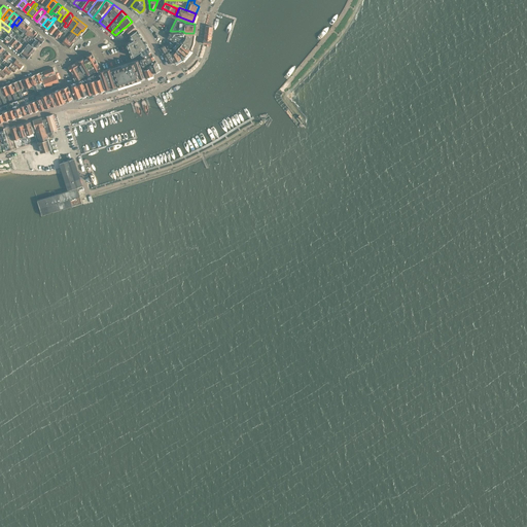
[(22,20),(16,26),(18,27),(21,29),(23,30),(20,34),(22,35),(24,33),(25,32),(30,26),(26,23),(22,20)]
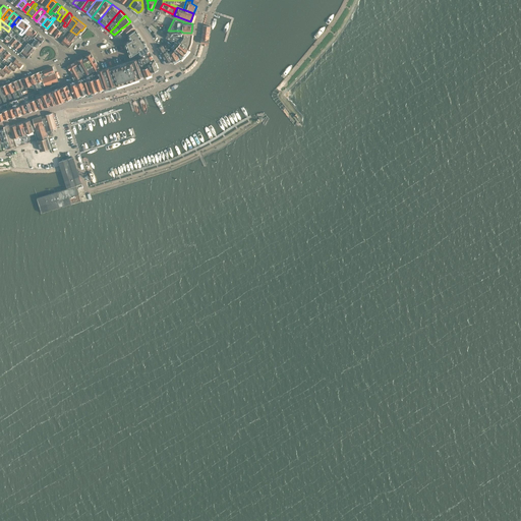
[(120,30),(114,35),(115,36),(117,37),(118,37),(119,37),(121,37),(122,37),(123,36),(124,35),(128,33),(128,32),(135,27),(134,26),(130,21),(123,27),(122,27),(120,30)]
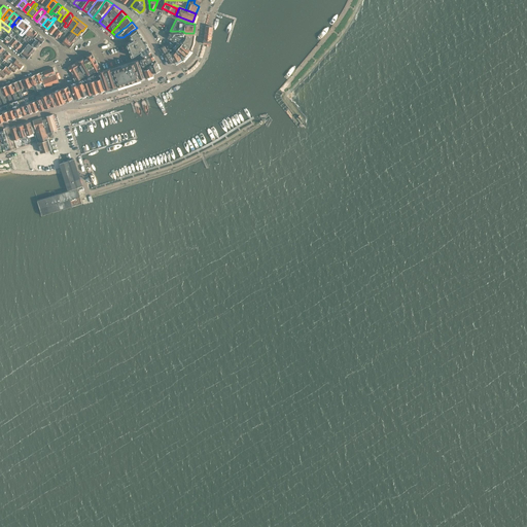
[(53,23),(47,29),(51,33),(57,26),(53,23)]
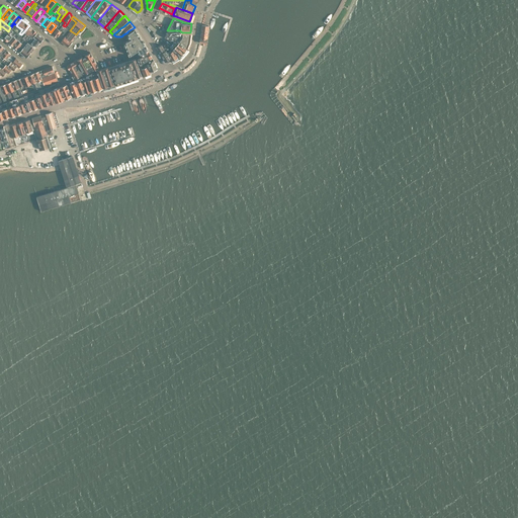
[(200,35),(199,41),(201,41),(205,42),(206,36),(208,24),(201,23),(200,35)]
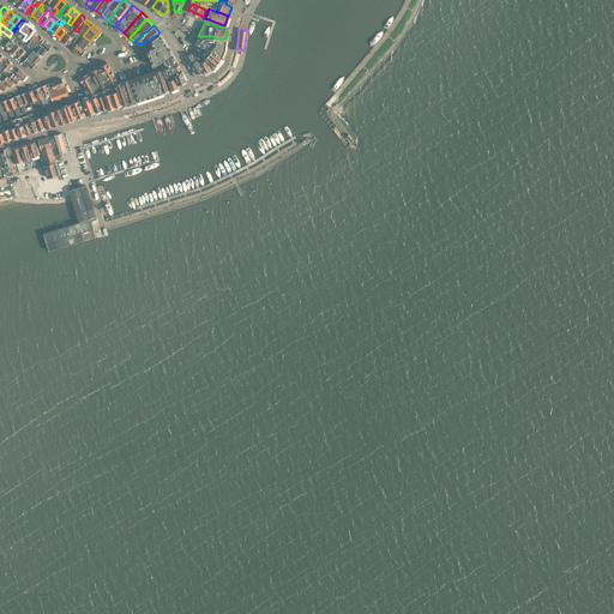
[(30,38),(26,43),(30,44),(31,42),(32,41),(38,34),(35,30),(29,37),(30,38)]
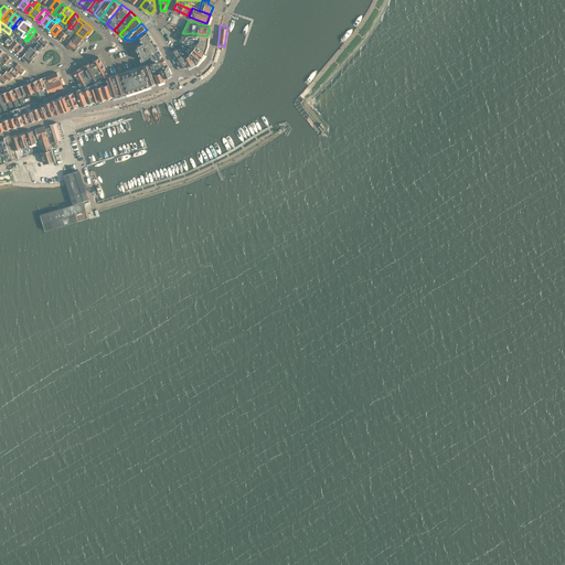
[(62,29),(56,35),(62,40),(66,33),(70,30),(70,29),(67,28),(64,31),(62,29)]
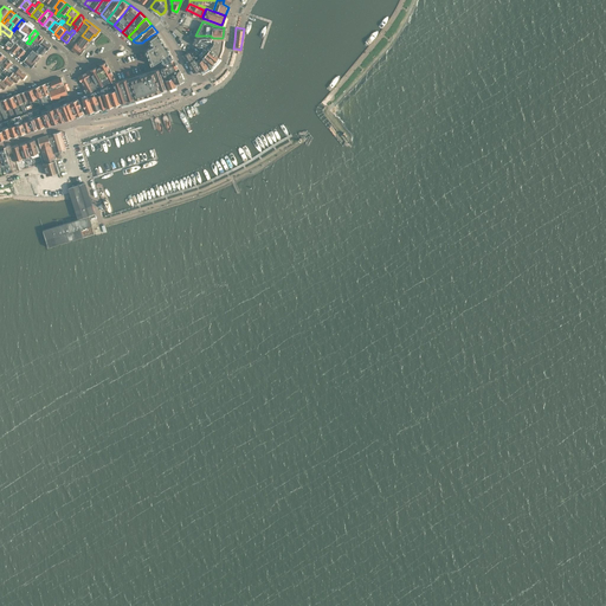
[(76,42),(71,47),(79,53),(84,47),(84,46),(89,40),(82,36),(76,31),(73,34),(75,36),(72,39),(76,42)]
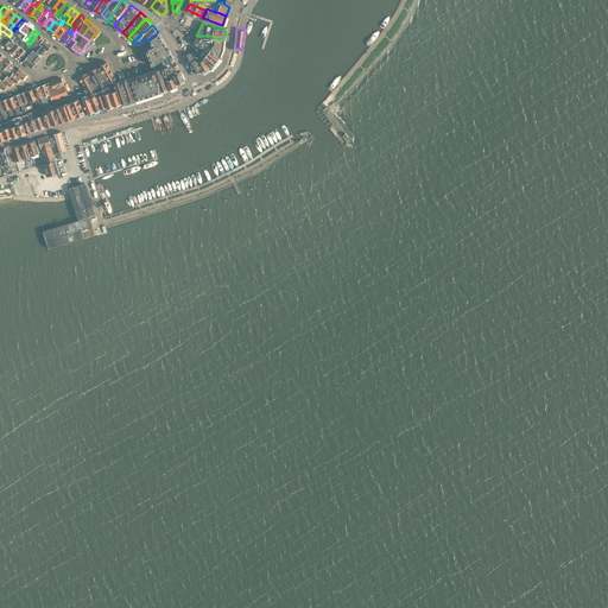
[(6,42),(4,44),(8,48),(14,42),(11,38),(14,35),(12,32),(6,42)]
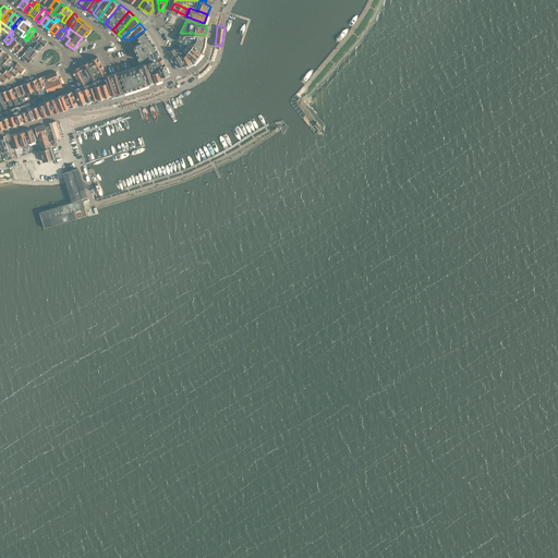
[(136,43),(134,45),(140,60),(150,57),(152,57),(159,52),(156,45),(152,40),(150,37),(149,35),(148,35),(147,33),(146,32),(145,29),(137,34),(138,35),(140,37),(141,38),(141,39),(136,43)]
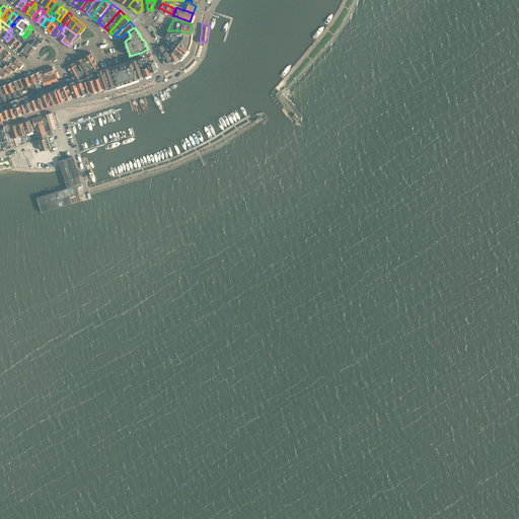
[(28,38),(26,40),(28,41),(32,38),(31,38),(33,35),(36,31),(32,28),(27,34),(29,35),(28,38)]
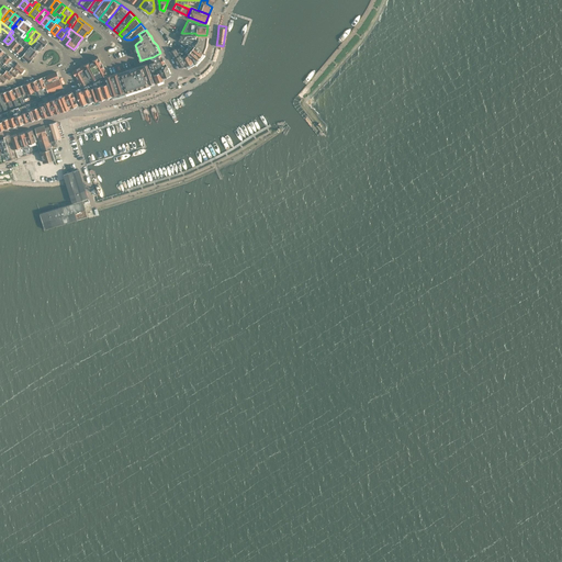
[(181,33),(178,37),(179,37),(178,38),(184,43),(189,43),(191,43),(192,43),(194,45),(202,52),(202,51),(205,45),(205,40),(206,36),(206,35),(198,35),(195,34),(195,33),(194,33),(192,33),(186,33),(182,33),(181,33)]
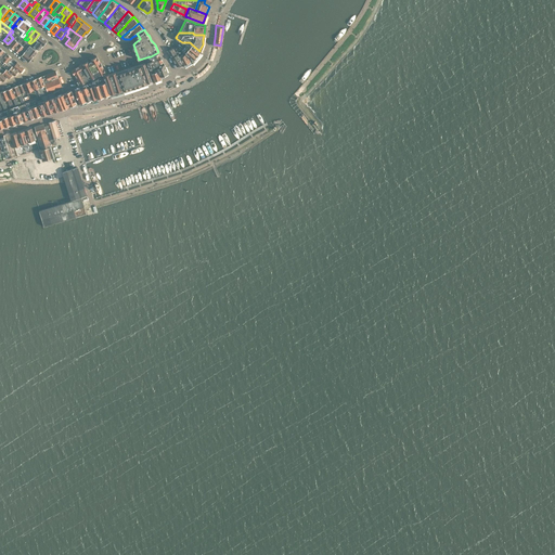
[(37,40),(33,46),(38,50),(42,44),(47,39),(39,34),(36,38),(37,40)]
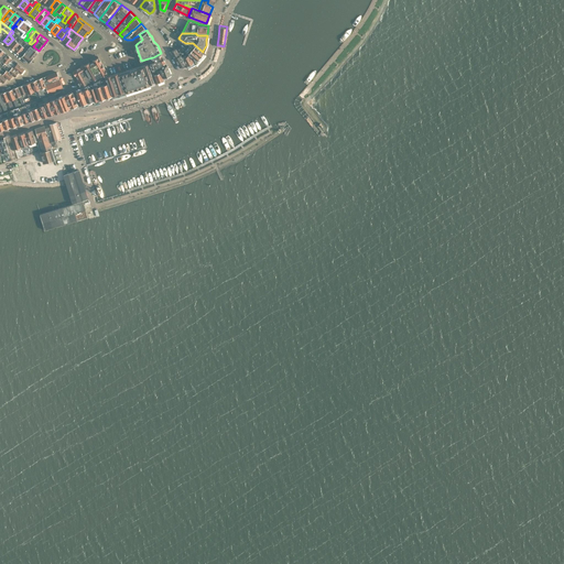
[(14,39),(9,45),(13,49),(19,43),(20,43),(22,40),(20,38),(18,41),(14,39)]
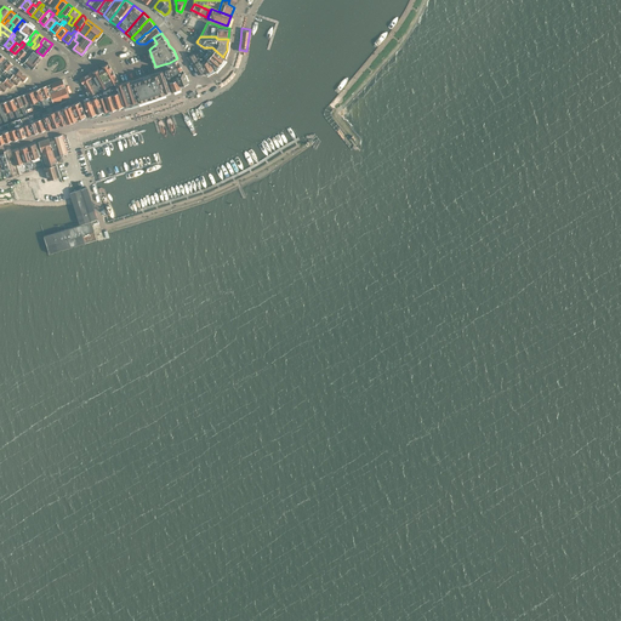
[(21,47),(15,53),(21,58),(23,55),(27,51),(26,51),(29,47),(30,46),(28,45),(24,50),(22,47),(21,47)]
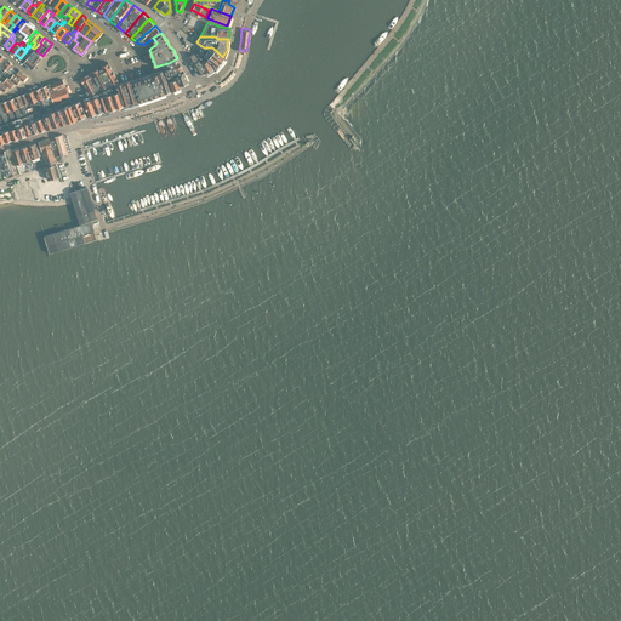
[(204,55),(205,56),(208,58),(209,60),(209,61),(214,67),(215,69),(217,67),(222,62),(223,58),(222,58),(223,57),(215,50),(212,47),(211,47),(209,47),(209,50),(204,55)]
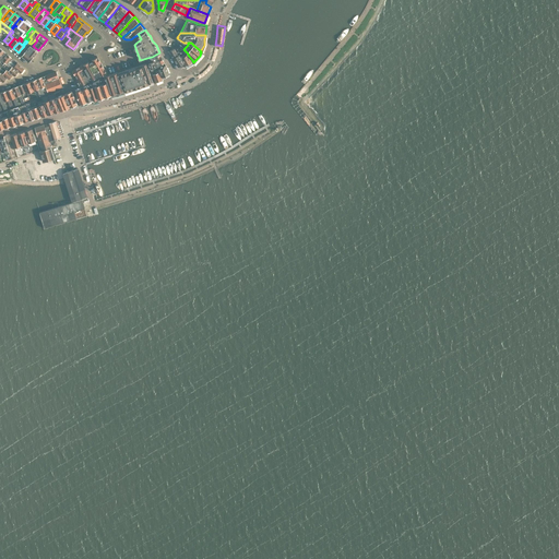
[(21,49),(19,52),(21,55),(28,60),(35,54),(37,50),(30,45),(24,51),(21,49)]
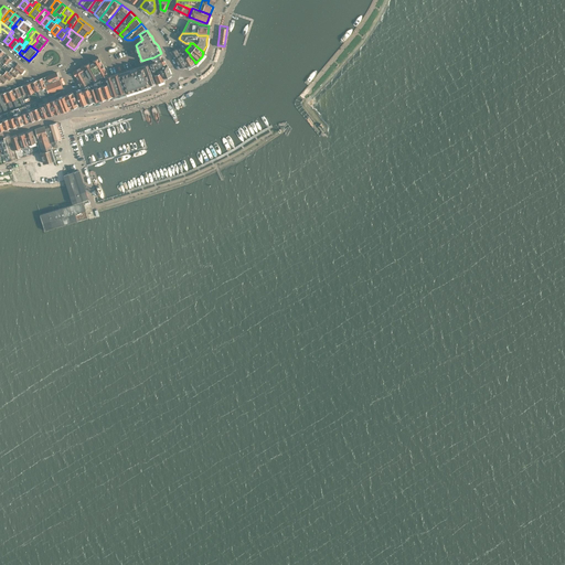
[(171,50),(171,51),(174,56),(177,61),(180,65),(185,62),(182,56),(182,55),(181,54),(181,53),(180,53),(177,49),(176,48),(171,50)]
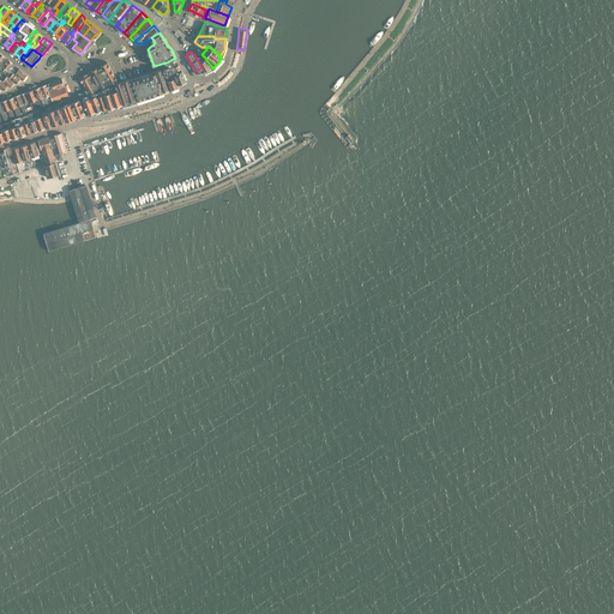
[(7,58),(1,65),(5,67),(2,70),(5,72),(6,70),(8,67),(12,62),(7,58)]
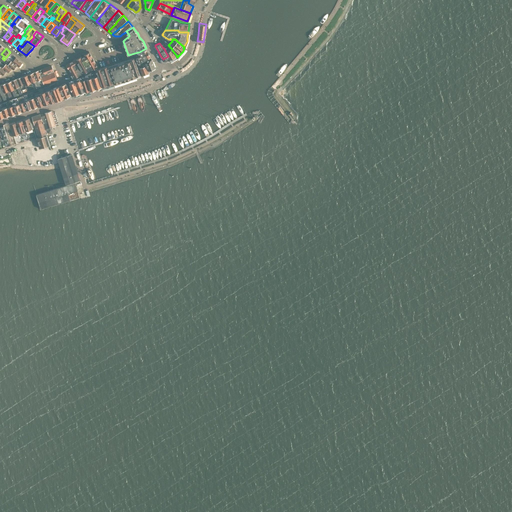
[(135,53),(135,54),(135,56),(137,61),(137,62),(143,59),(144,59),(150,55),(146,48),(139,52),(138,52),(135,53)]
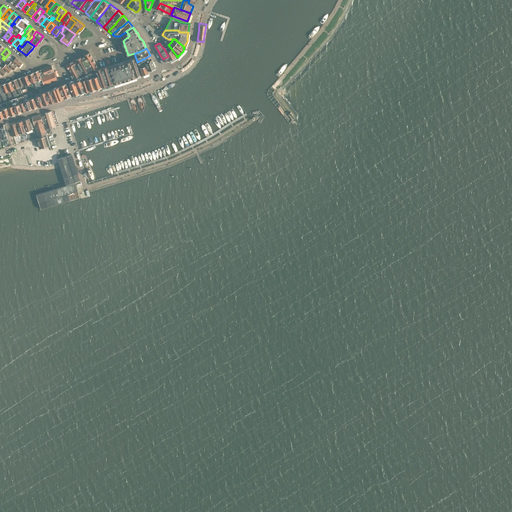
[(168,49),(165,50),(165,51),(168,56),(170,61),(177,57),(176,55),(172,50),(172,49),(171,48),(170,49),(168,50),(168,49)]
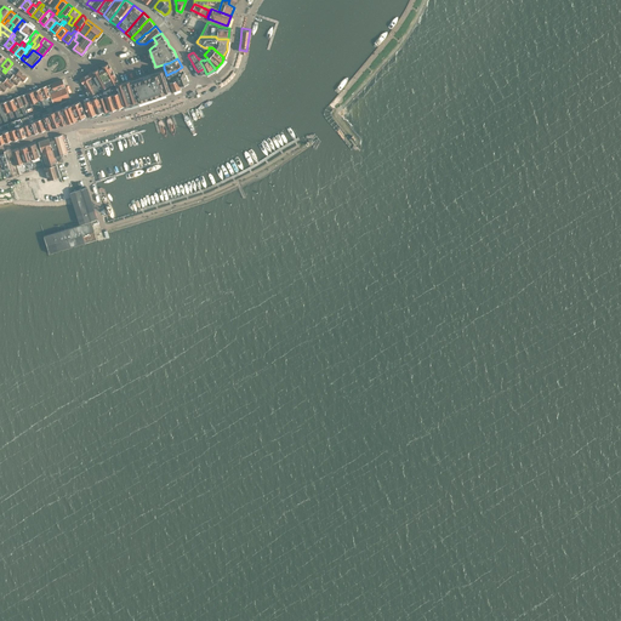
[(91,70),(101,87),(107,84),(109,83),(119,80),(112,67),(108,61),(100,66),(97,67),(91,70)]
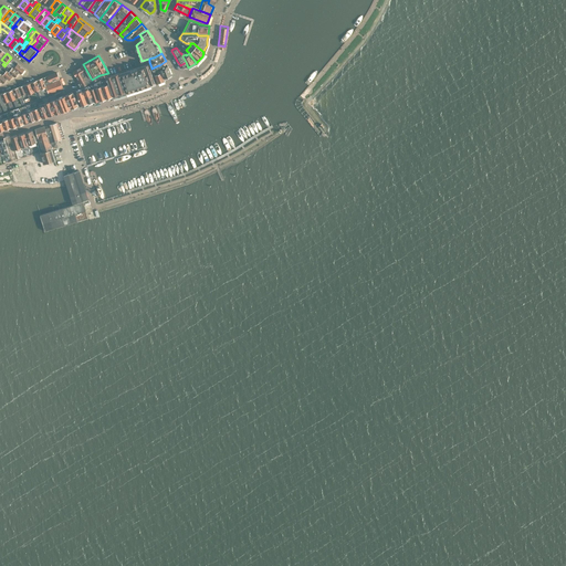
[(11,58),(8,62),(19,71),(20,73),(24,67),(17,62),(16,64),(12,62),(13,60),(11,58)]
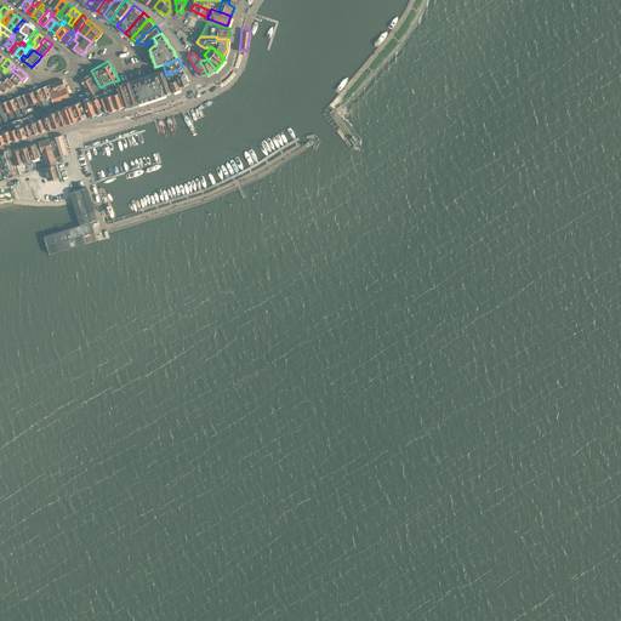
[(175,72),(175,73),(177,78),(180,84),(187,81),(188,81),(187,79),(184,73),(186,72),(182,67),(175,72)]
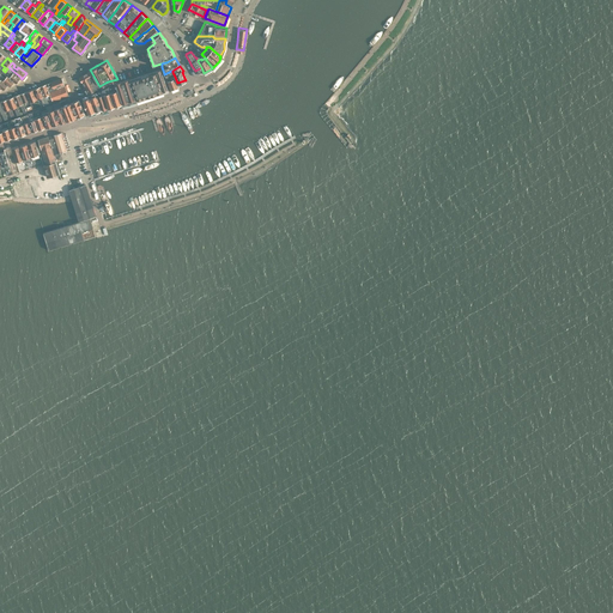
[(8,67),(6,70),(8,72),(6,74),(13,80),(16,83),(20,77),(8,67)]
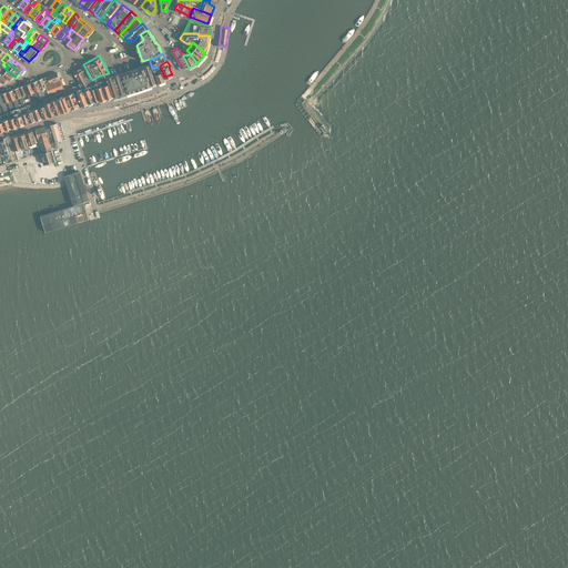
[(148,63),(120,72),(125,91),(134,88),(135,90),(143,87),(145,87),(144,85),(148,84),(150,83),(154,82),(154,81),(152,75),(148,63)]
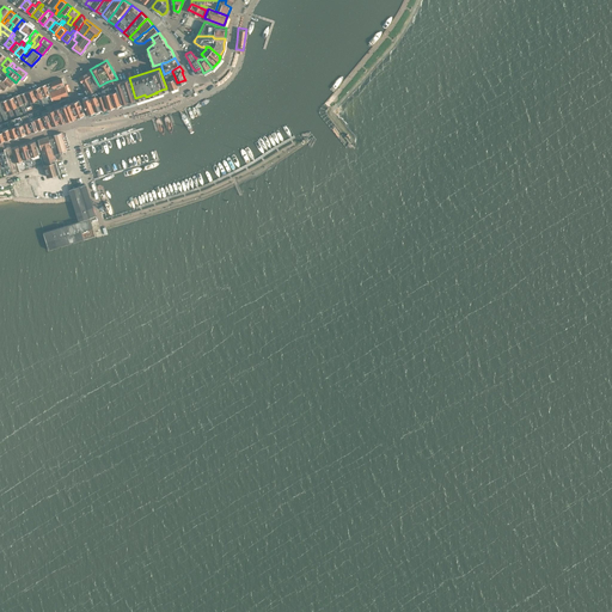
[(90,69),(79,75),(87,92),(99,86),(90,69)]
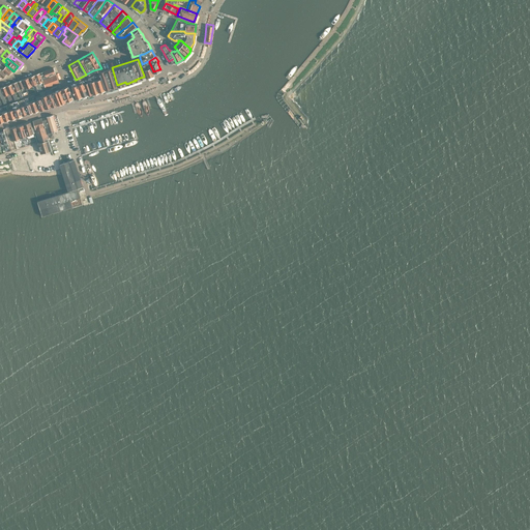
[(148,61),(142,64),(143,64),(144,68),(144,69),(146,76),(147,77),(153,74),(153,72),(153,71),(151,66),(149,62),(149,61),(148,61)]
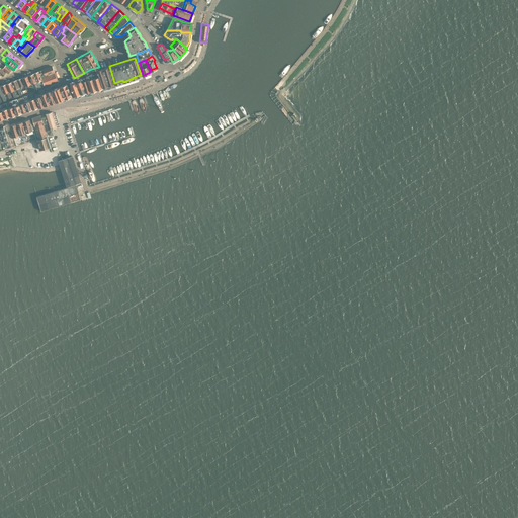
[(0,65),(6,71),(8,72),(11,68),(5,63),(4,65),(0,62),(0,65)]
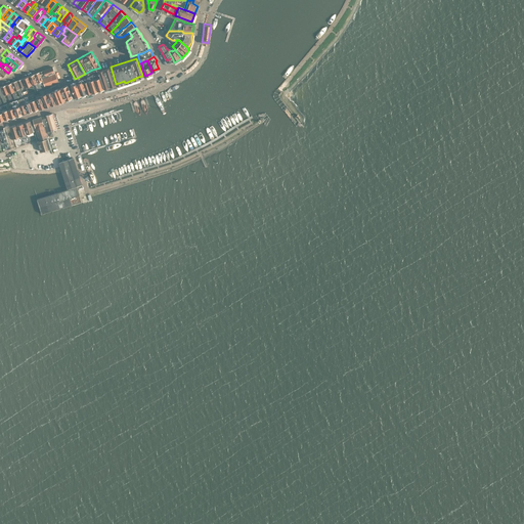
[(52,66),(43,70),(45,77),(55,73),(54,71),(52,66)]
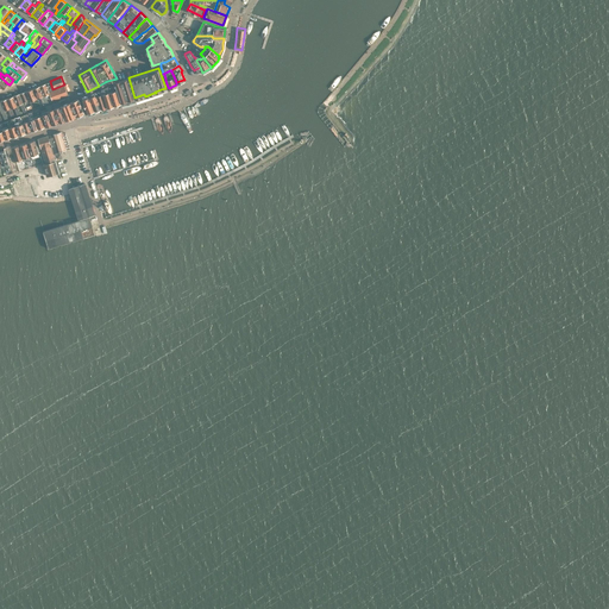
[(121,80),(114,82),(115,87),(117,88),(118,93),(120,101),(120,102),(121,105),(136,100),(135,98),(129,77),(121,80)]
